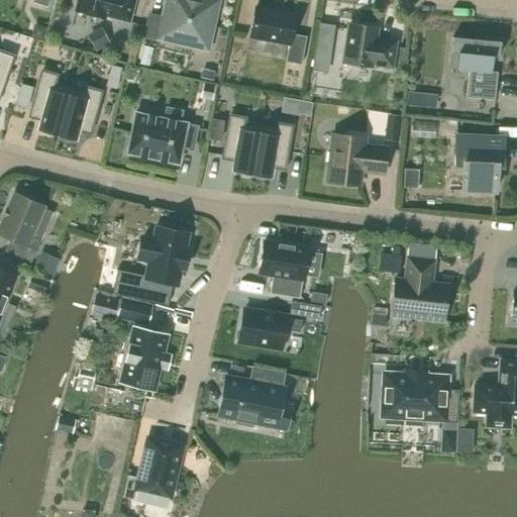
[(129,22),(134,0),(78,0),(75,11),(104,19),(104,16),(129,22)]
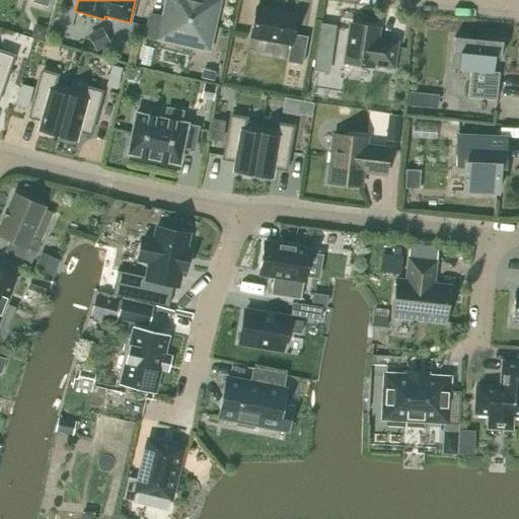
[(208,50),(219,0),(217,0),(196,0),(197,1),(193,0),(166,0),(162,18),(151,16),(146,35),(208,50)]
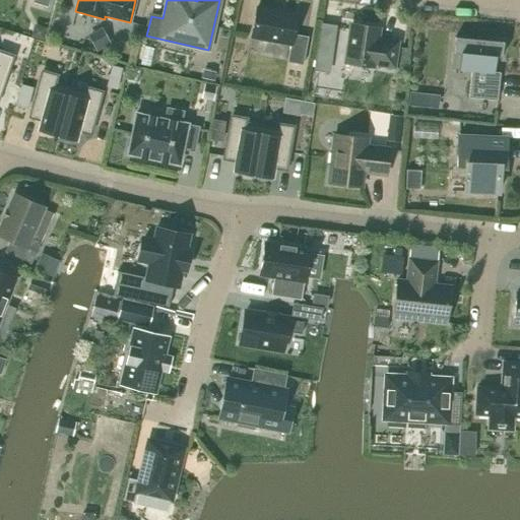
[(256,8),(251,37),(290,44),(287,62),(303,65),(308,37),(293,35),(297,15),(256,8)]
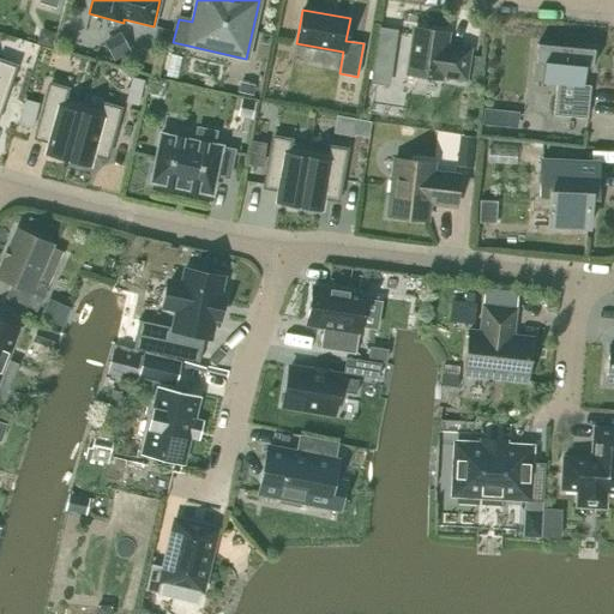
[(49,48),(54,32),(40,29),(35,43),(49,48)]
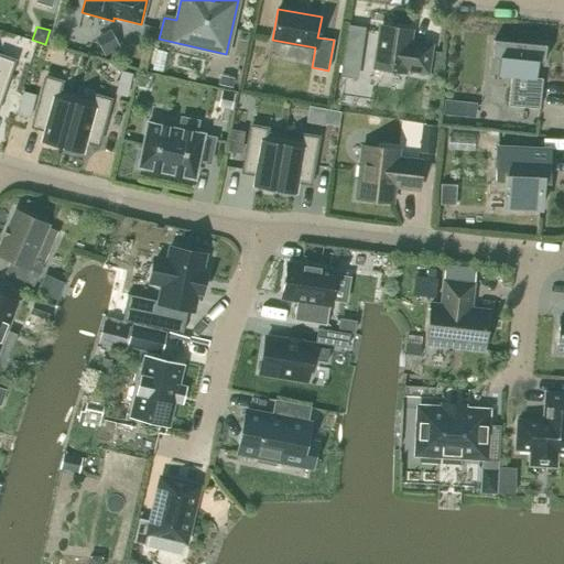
[(410,31),(381,26),(375,68),(404,73),(404,69),(427,73),(431,46),(416,44),(416,46),(408,45),(410,31)]
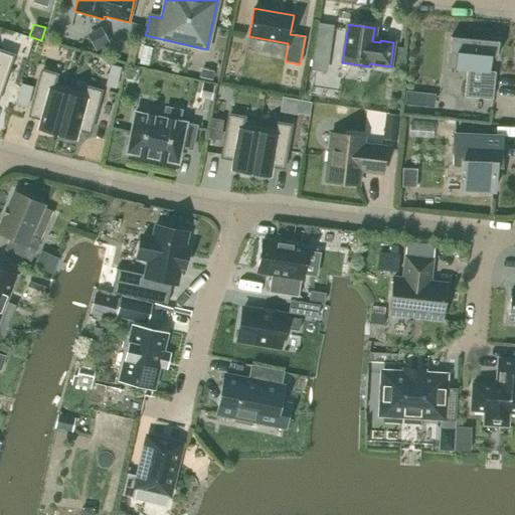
[(86,32),(96,49),(110,43),(101,25),(86,32)]
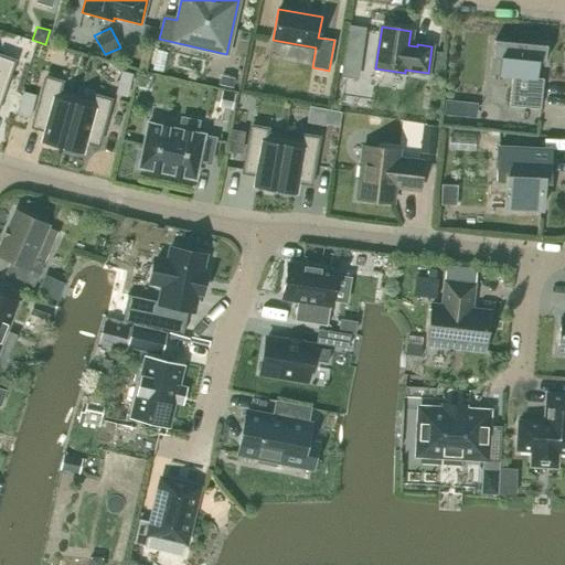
[(544,63),(546,45),(494,40),(491,75),(512,77),(509,106),(540,109),(543,80),(536,78),(537,62),(544,63)]
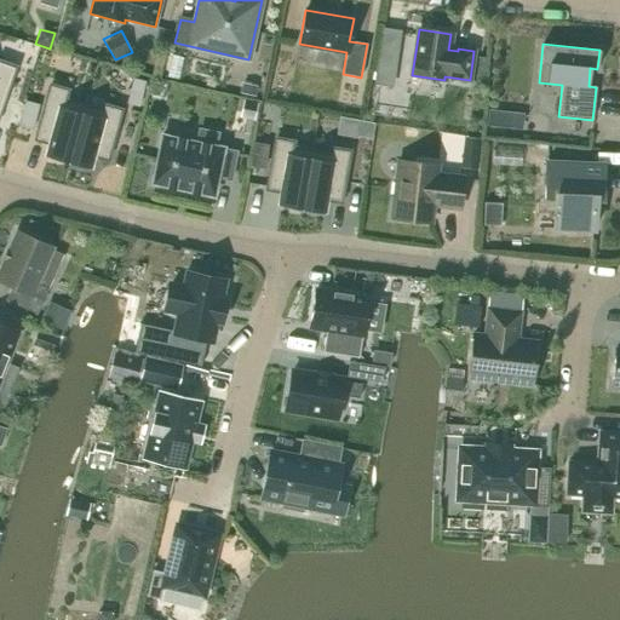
[(0,110),(16,67),(0,61),(0,110)]
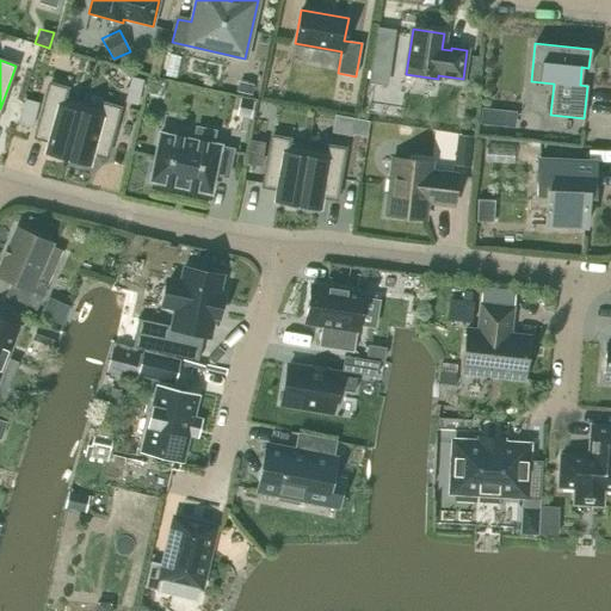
[(238,74),(233,93),(251,97),(255,79),(238,74)]
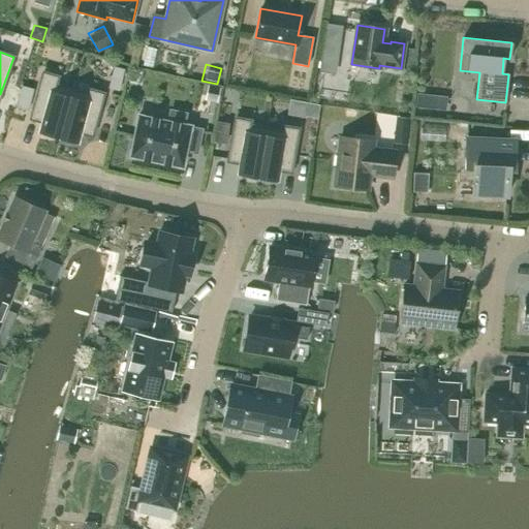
[(59,141),(68,101),(53,98),(57,82),(41,79),(31,123),(42,125),(40,136),(59,141)]
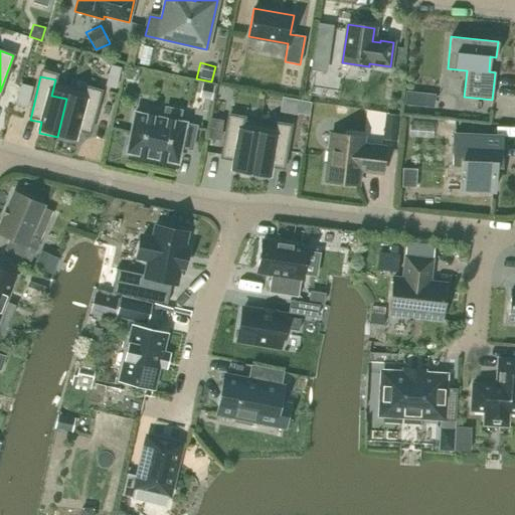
[(214,84),(202,82),(199,97),(211,99),(214,84)]
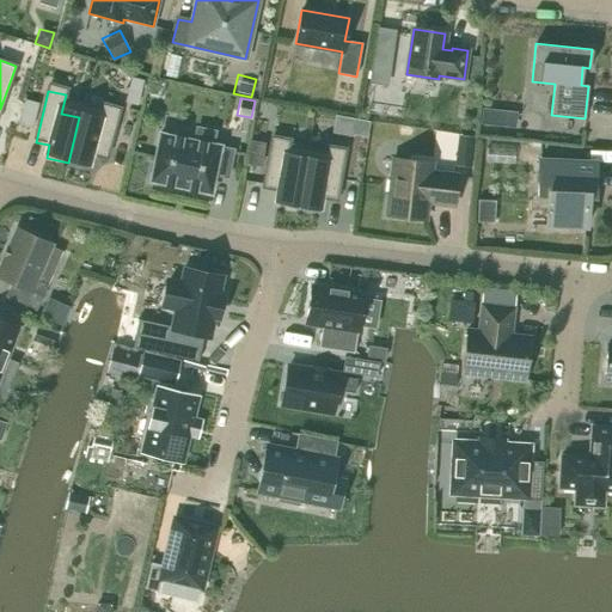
[(99,122),(79,117),(68,163),(91,169),(95,155),(108,158),(120,106),(103,103),(99,122)]
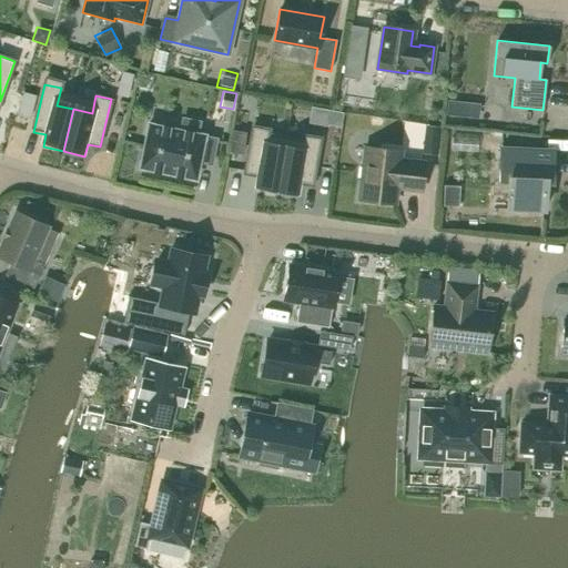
[(448,102),(446,120),(459,121),(462,103),(448,102)]
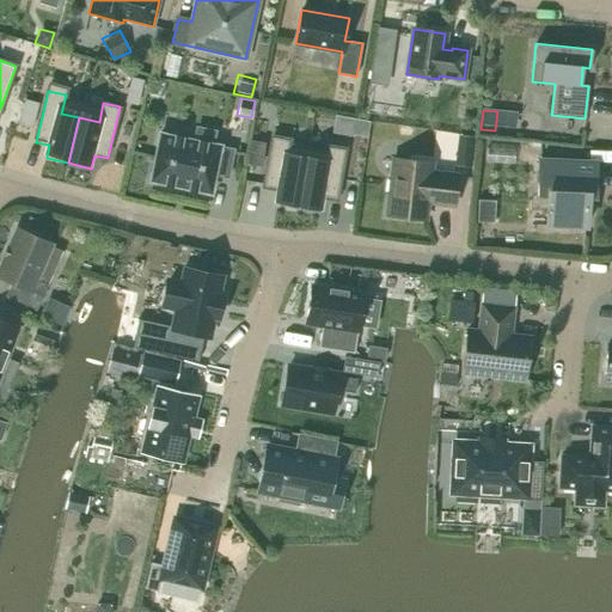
[(197,128),(194,141),(160,134),(151,182),(210,194),(214,176),(227,178),(233,150),(220,147),(212,145),(215,132),(197,128)]
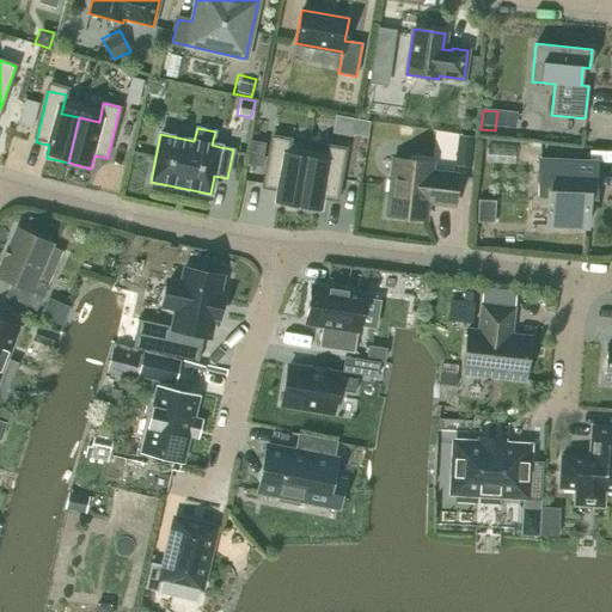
[(271,138),(263,187),(279,189),(276,202),(298,206),(307,148),(288,146),(289,140),(271,138)]
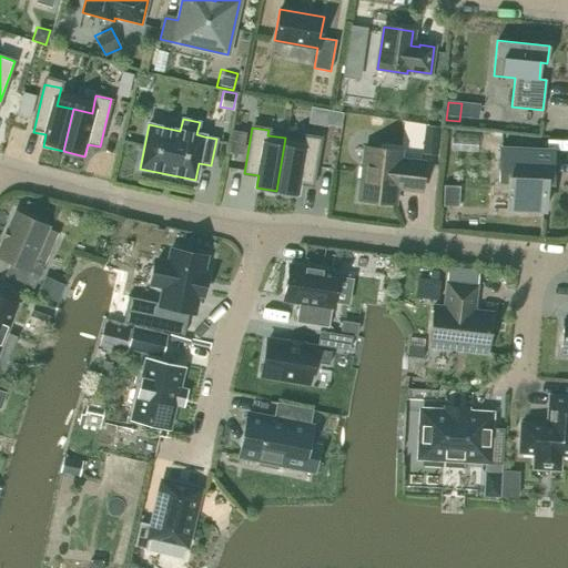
[(285,138),(276,191),(295,194),(297,182),(312,185),(320,139),(304,135),(303,141),(285,138)]
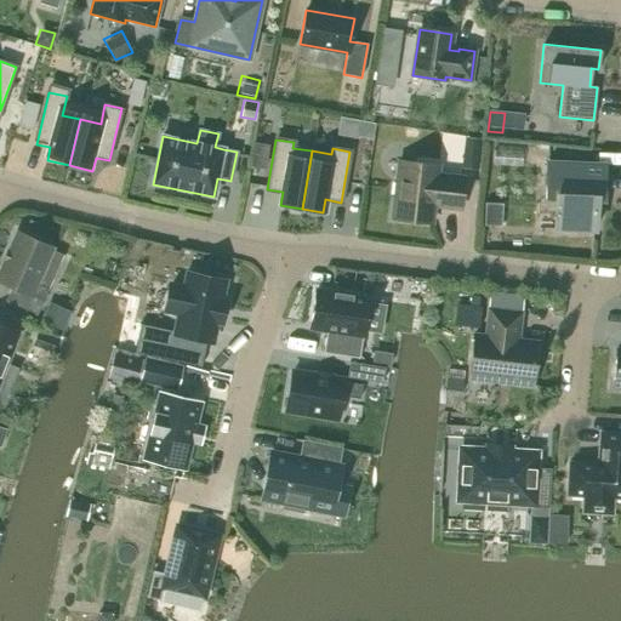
[(523,151),(495,149),(494,164),(522,166),(523,151)]
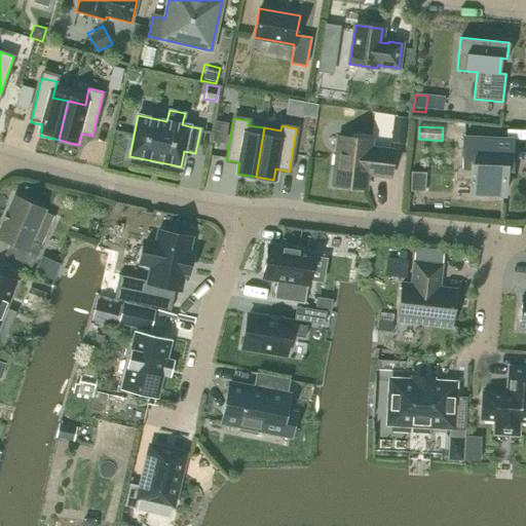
[(392,129),(391,142),(404,144),(405,132),(392,129)]
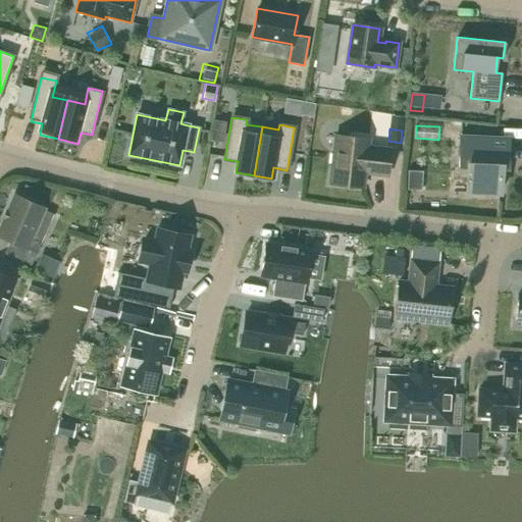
[(369,140),(335,136),(329,184),(363,188),(365,171),(373,172),(373,174),(387,175),(390,149),(368,147),(369,140)]
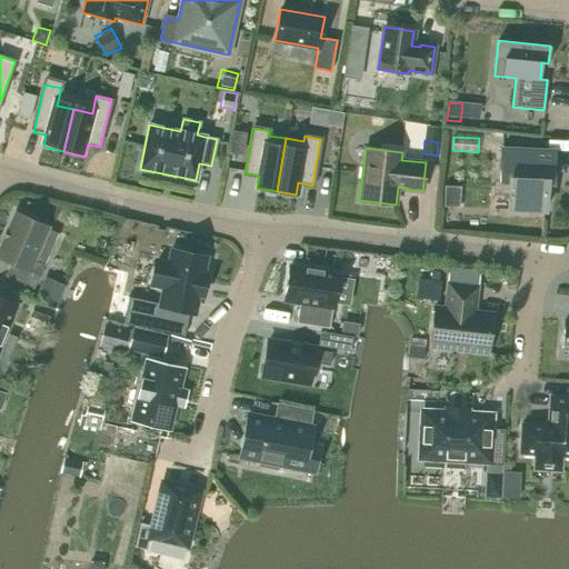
[(501,149),(499,188),(508,189),(508,209),(546,211),(547,182),(552,182),(553,151),(501,149)]
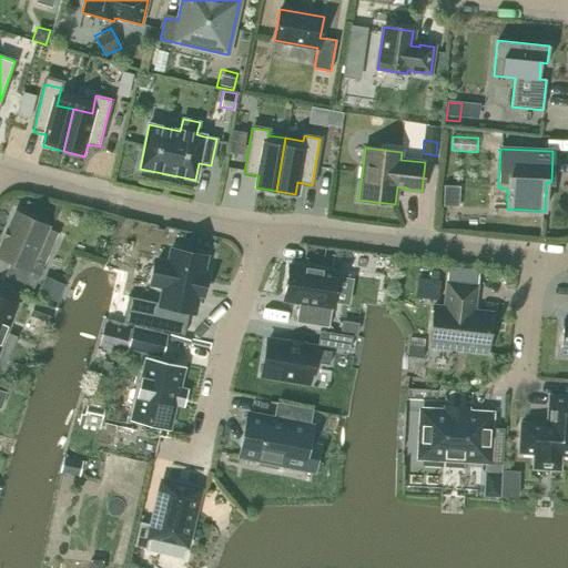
[(444,185),(443,206),(458,206),(459,186),(444,185)]
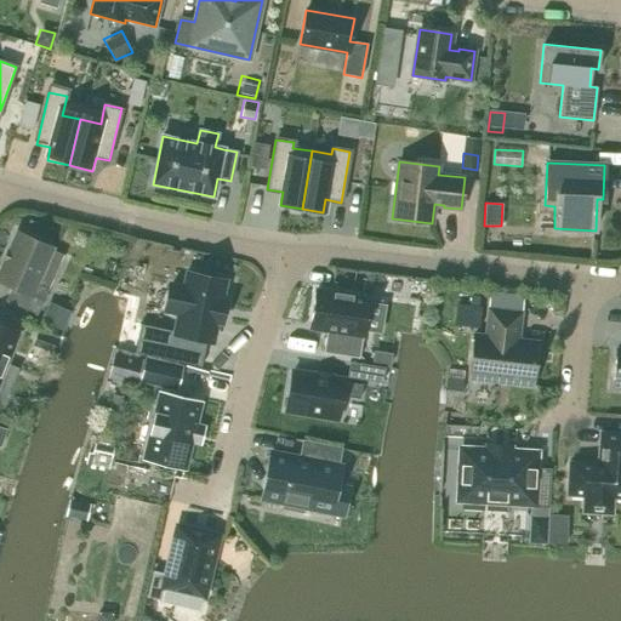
[(53,248),(17,232),(0,269),(0,281),(12,288),(6,301),(36,314),(49,289),(38,284),(53,248)]
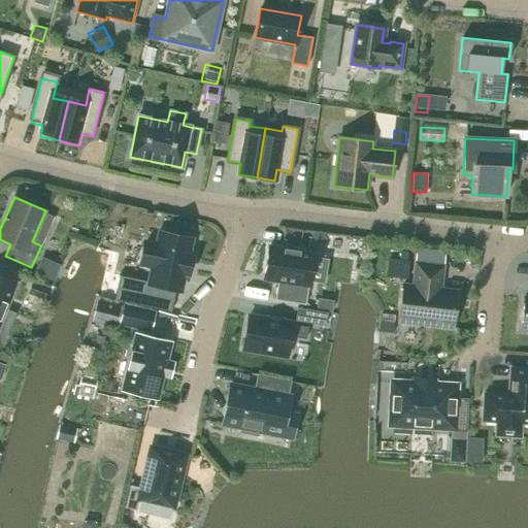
[(145,242),(141,263),(153,265),(150,284),(179,290),(183,274),(189,275),(193,257),(187,256),(190,239),(160,233),(158,245),(145,242)]
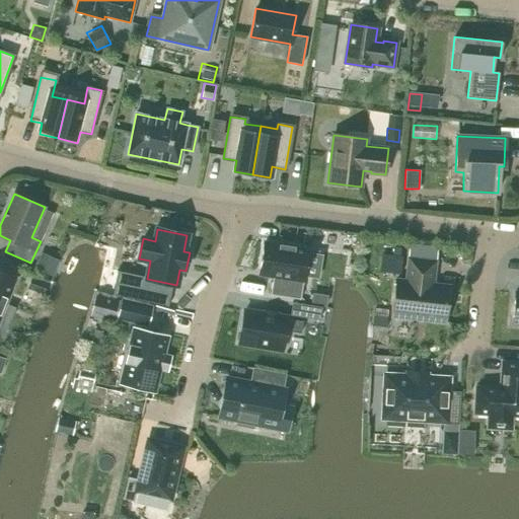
[(265,242),(260,275),(273,277),(270,295),(300,299),(304,276),(318,278),(321,255),(307,253),(308,249),(265,242)]
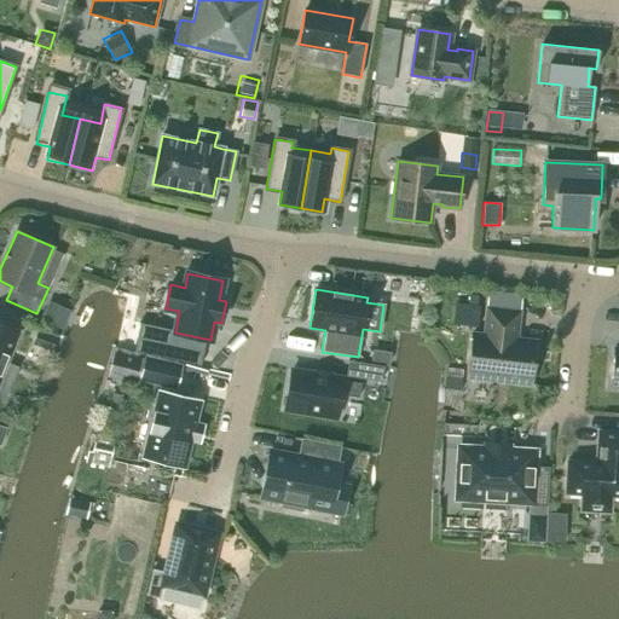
[(48,301),(40,320),(63,329),(70,310),(48,301)]
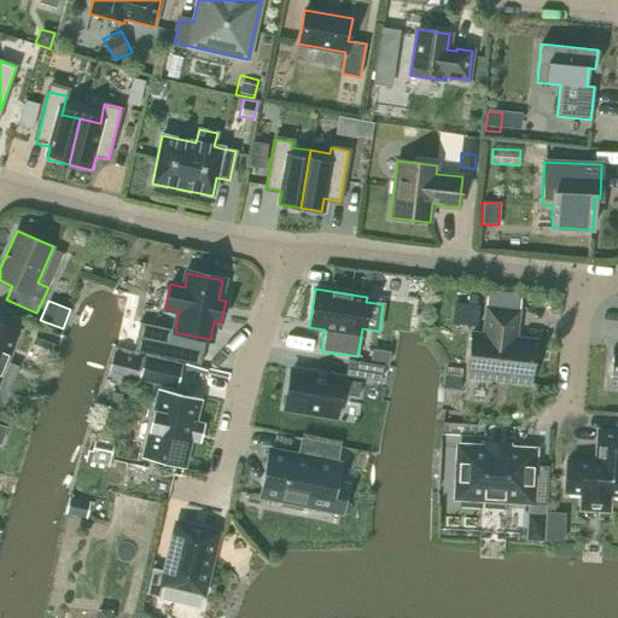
[(481,326),(482,309),(464,307),(461,321),(461,325),(481,326)]
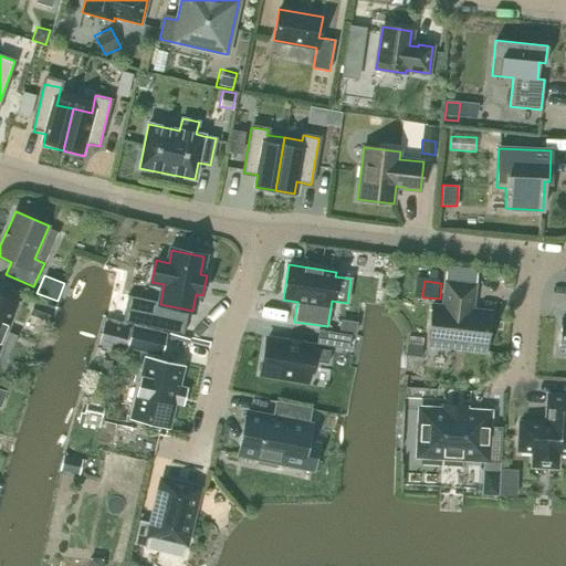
[(474,285),(446,282),(442,306),(432,305),(428,344),(485,350),(490,312),(469,310),(470,301),(472,301),(474,285)]
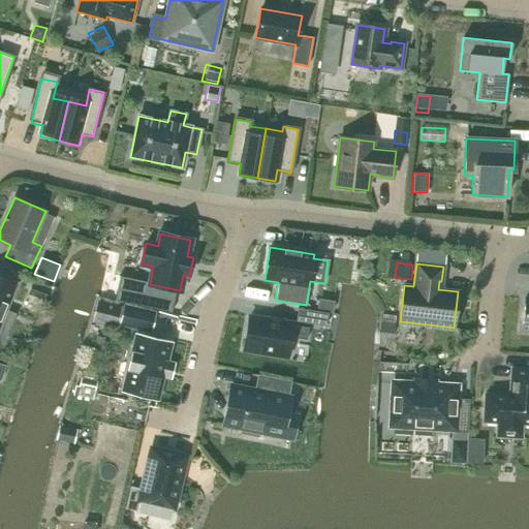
[(0,324),(17,283),(0,276),(0,324)]
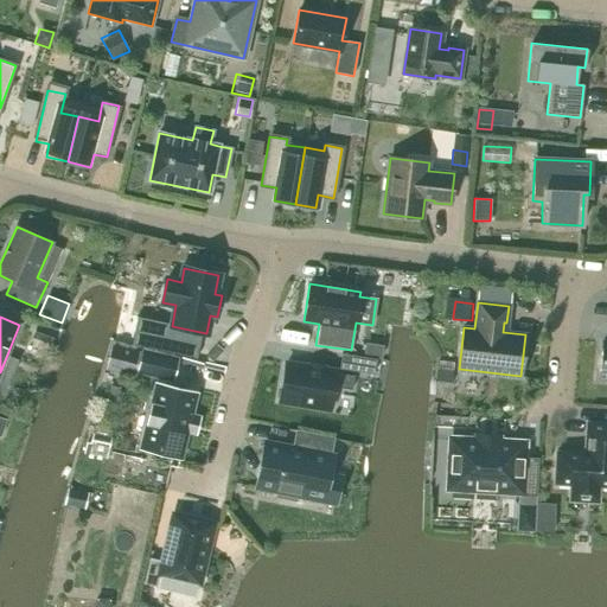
[(55,331),(38,325),(33,338),(50,344),(55,331)]
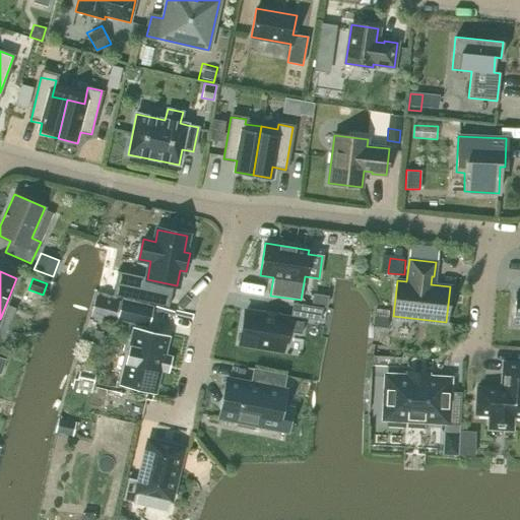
[(313,294),(311,306),(325,308),(327,296),(313,294)]
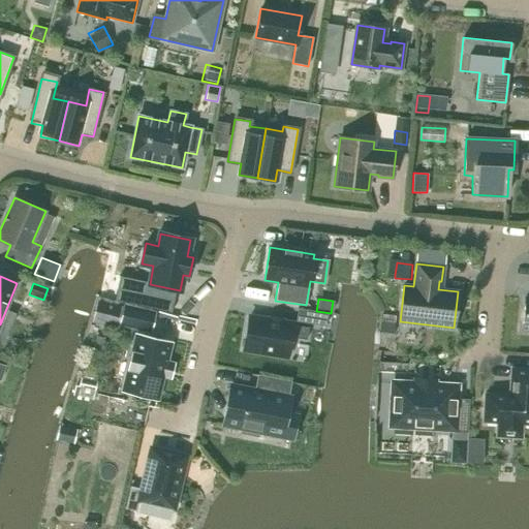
[(96,302),(91,322),(117,329),(121,307),(96,302)]
